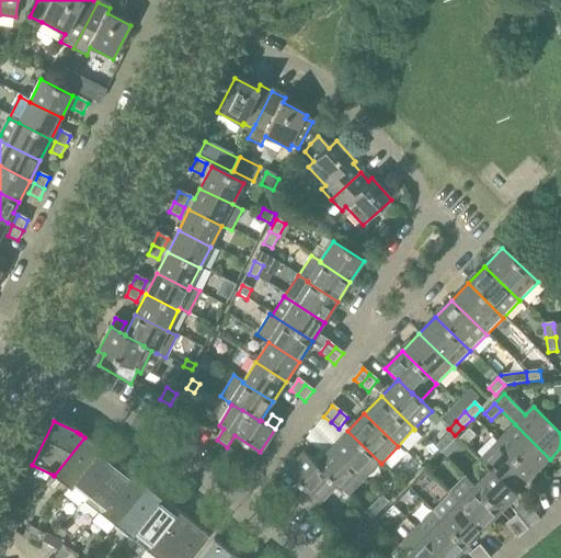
[(533,477),(550,459),(515,424),(497,443),(533,477)]
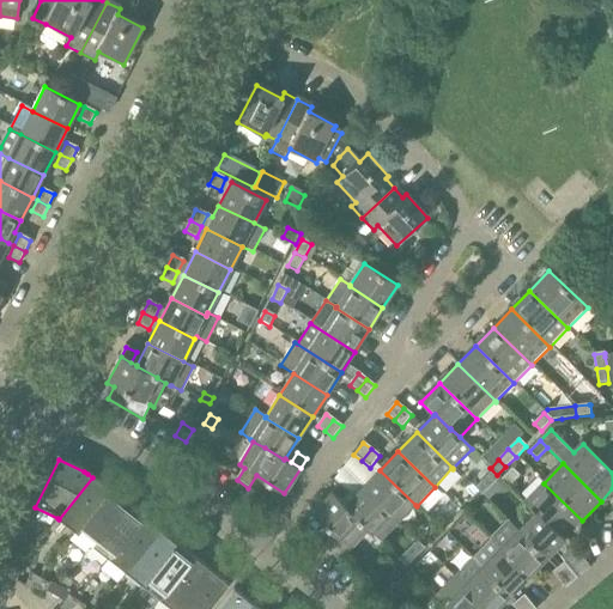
[(520,476),(511,469),(502,480),(509,487),(520,476)]
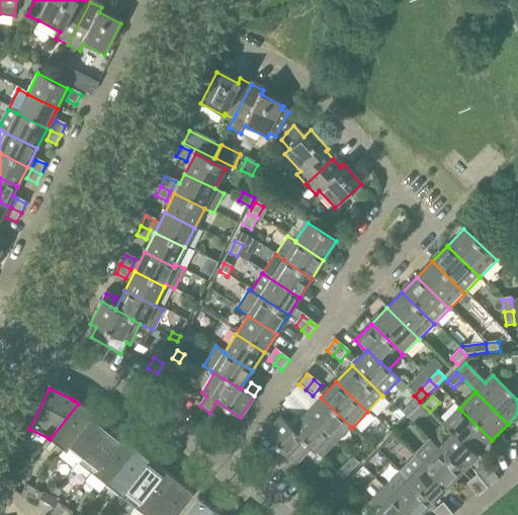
[(321,398),(306,414),(336,443),(351,427),(321,398)]
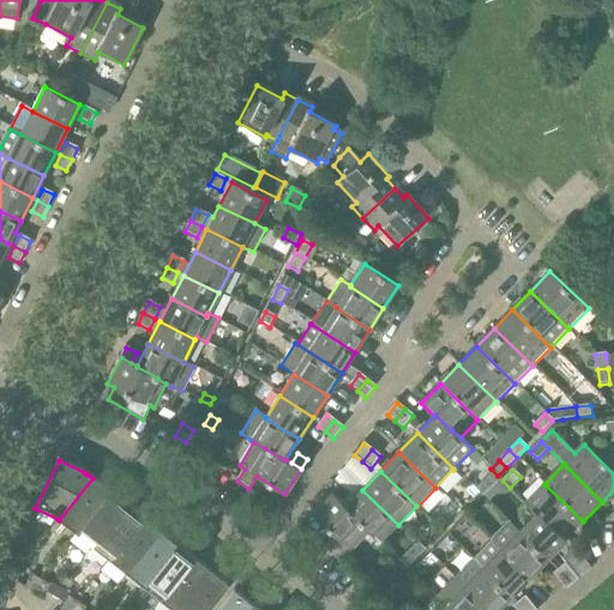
[(59,520),(76,533),(109,491),(92,478),(59,520)]
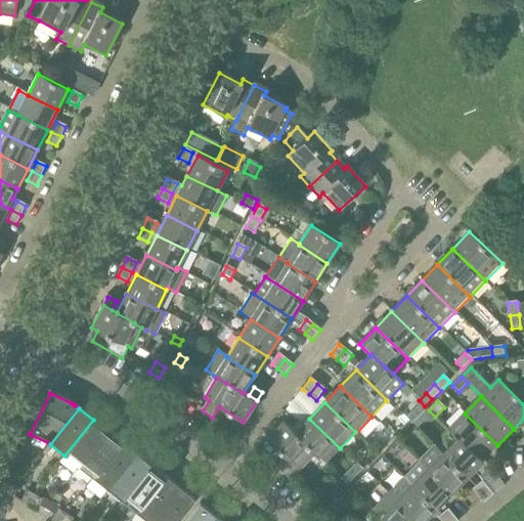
[(448,431),(457,440),(459,439),(482,462),(482,461),(497,445),(465,414),(448,431)]
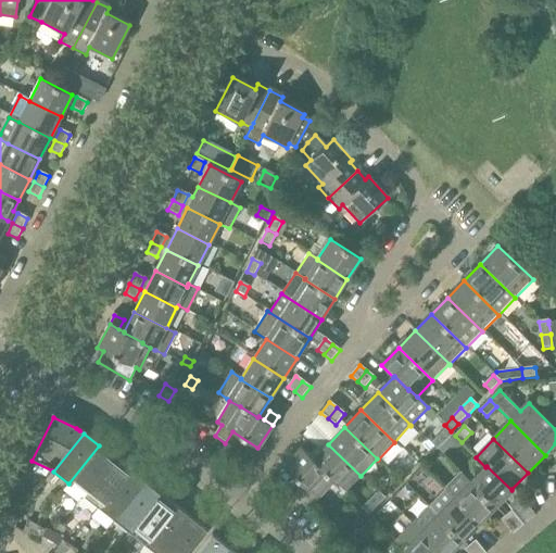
[(328,444),(313,460),(312,461),(325,474),(335,485),(337,486),(338,486),(344,492),(361,476),(328,444)]
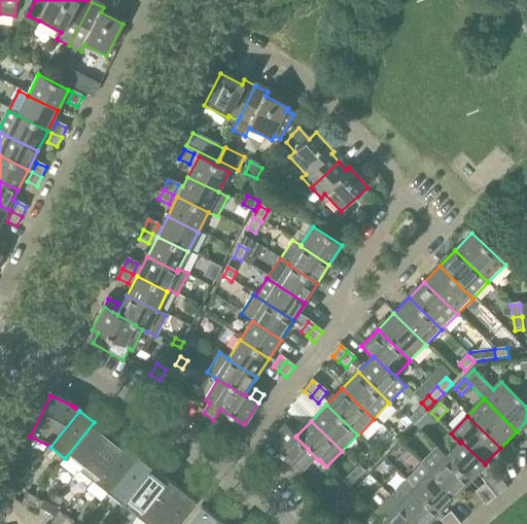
[(65,458),(79,470),(108,433),(94,422),(65,458)]
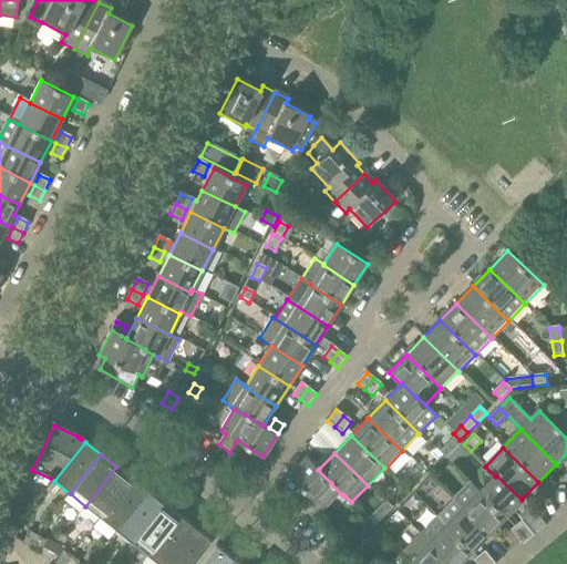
[(341,494),(331,483),(318,470),(319,469),(307,457),(289,475),(309,495),(299,506),(315,520),(323,510),(325,510),(341,494)]
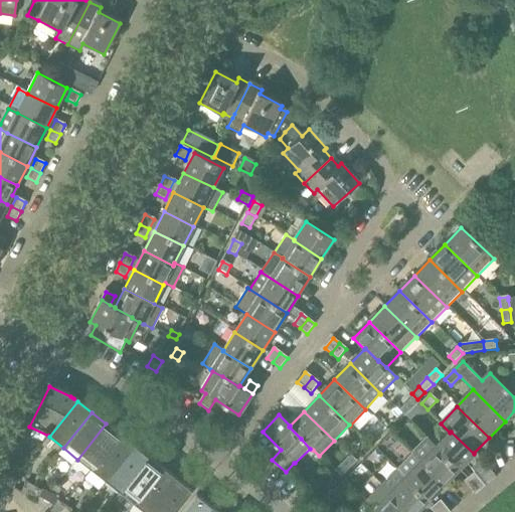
[(77,460),(92,471),(121,436),(106,423),(77,460)]
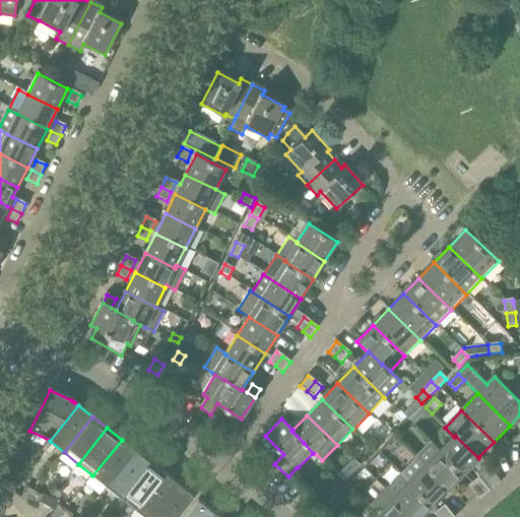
[(454,437),(440,451),(439,452),(463,474),(479,458),(478,457),(478,458),(455,436),(454,437)]
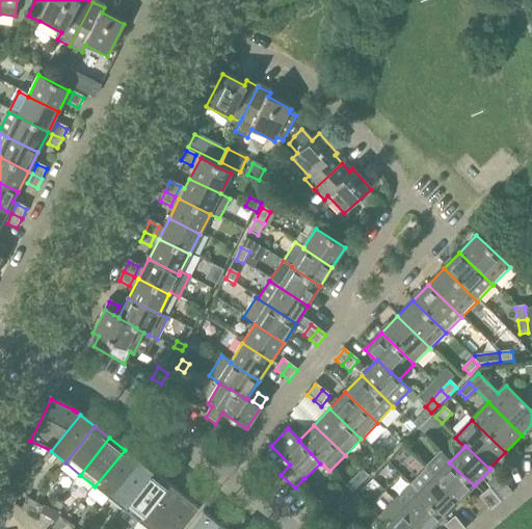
[(95,486),(110,499),(139,461),(125,450),(95,486)]
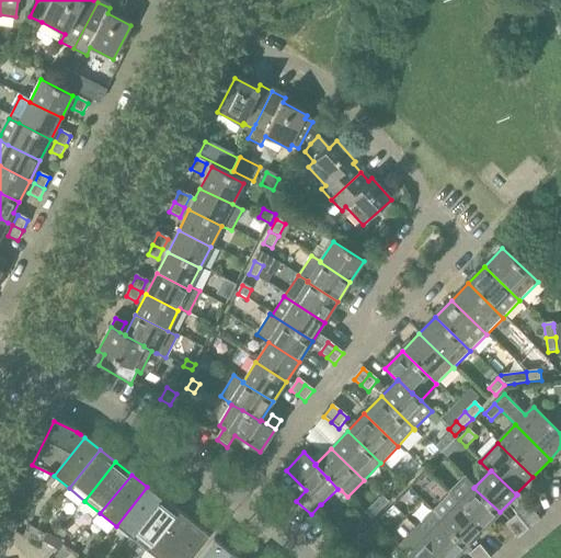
[(447,494),(457,504),(458,504),(483,528),(500,512),(473,488),(474,487),(464,477),(447,494)]
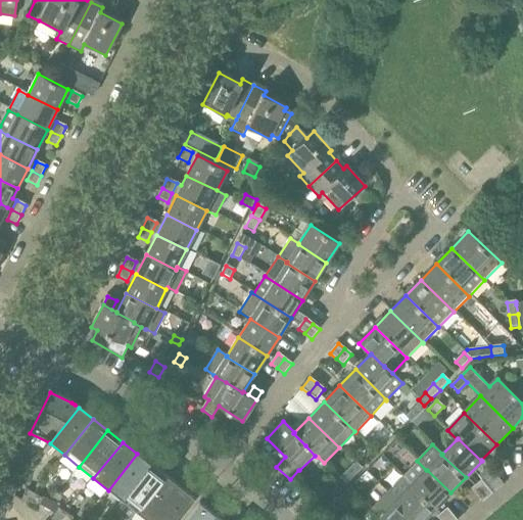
[(108,490),(122,501),(123,502),(151,465),(137,454),(108,490)]
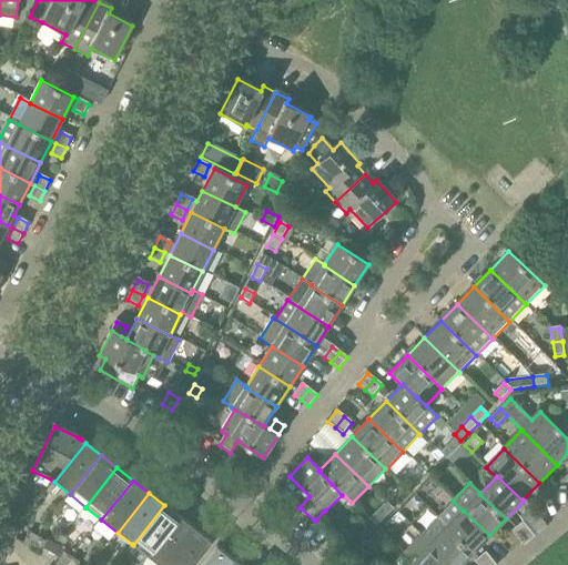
[(164,505),(133,545),(132,544),(124,555),(135,564),(142,564),(148,556),(148,557),(179,517),(164,505)]
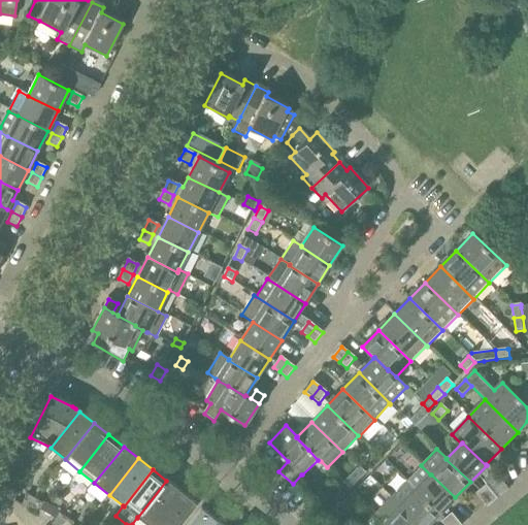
[(439,514),(455,497),(431,474),(430,474),(415,491),(439,514)]
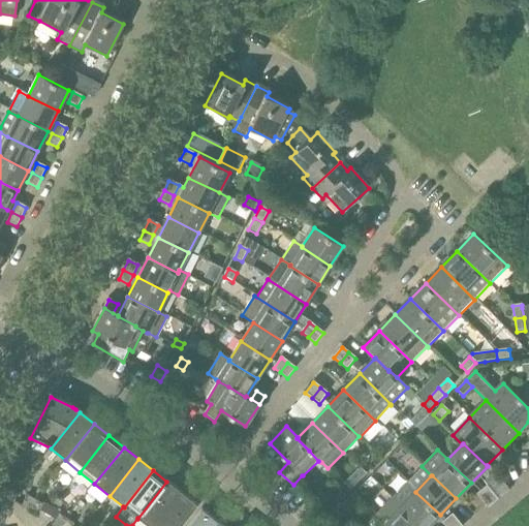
[(156,525),(182,494),(166,482),(137,519),(147,525),(156,525)]
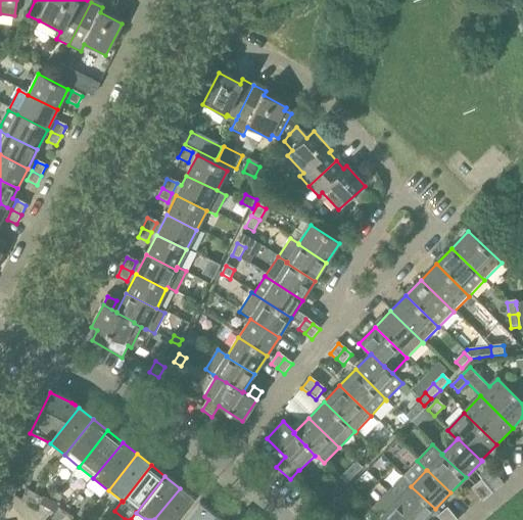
[(403,477),(387,493),(414,519),(424,519),(435,509),(411,486),(403,477)]
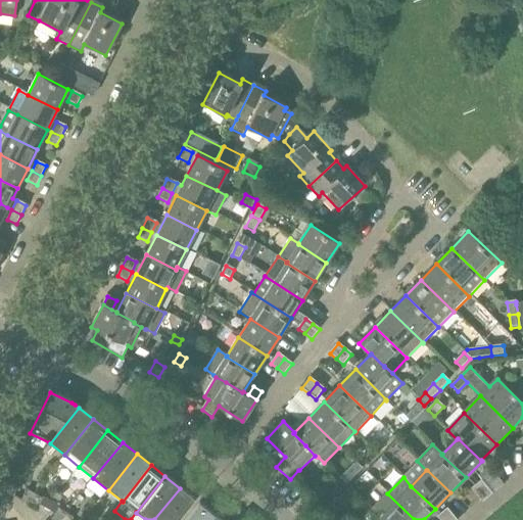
[(321,490),(331,501),(341,490),(331,480),(321,490)]
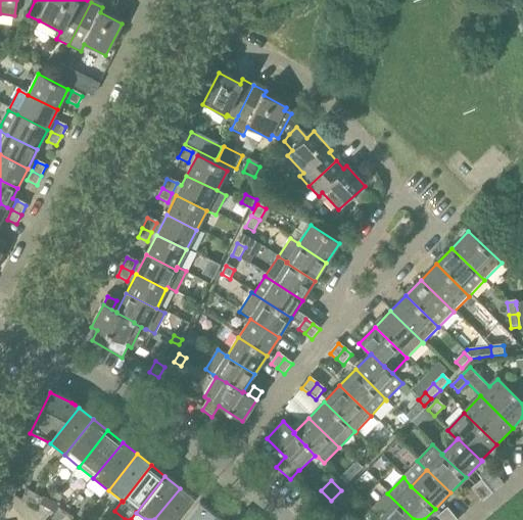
[(471,489),(477,495),(486,487),(481,481),(471,489)]
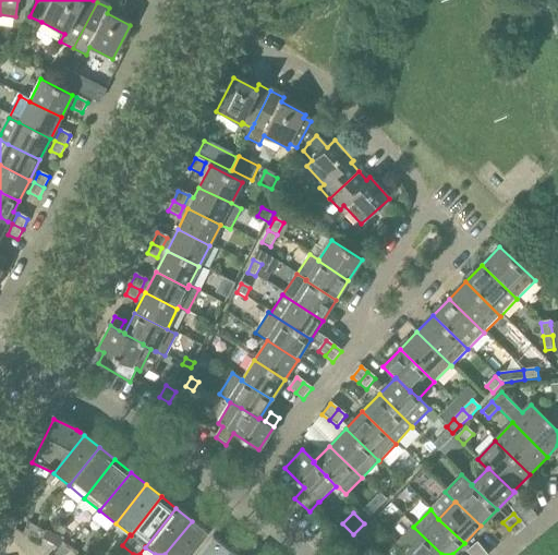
[(19,523),(4,516),(0,523),(14,531),(19,523)]
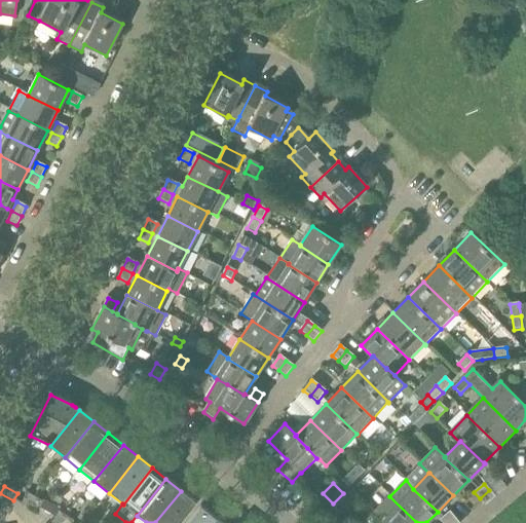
[(494,497),(489,490),(480,498),(485,506),(494,497)]
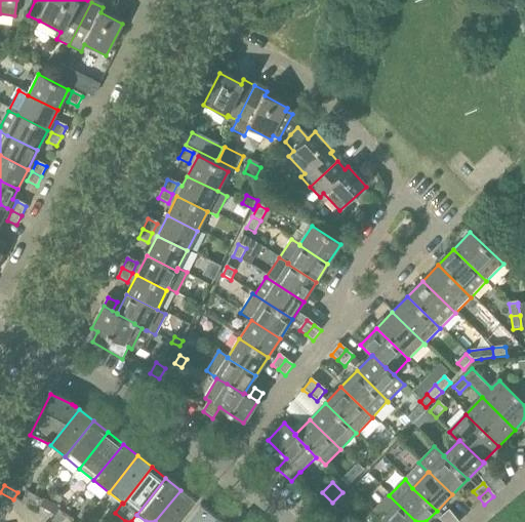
[(178,521),(195,502),(180,490),(155,521),(178,521)]
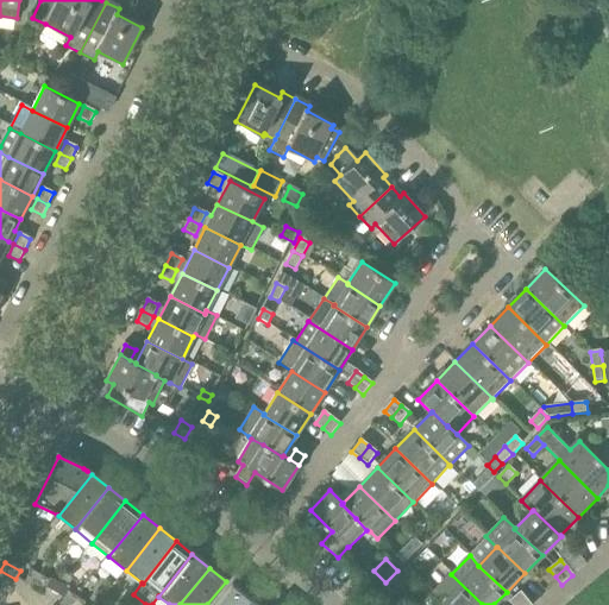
[(32,588),(39,577),(31,572),(24,584),(32,588)]
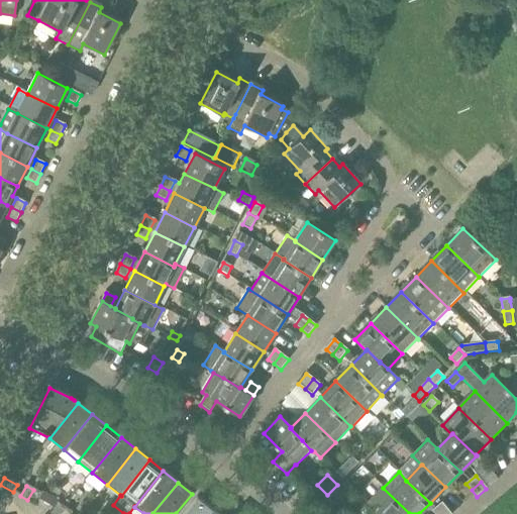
[(375,512),(376,513),(409,513),(383,488),(367,503),(376,512),(375,512)]
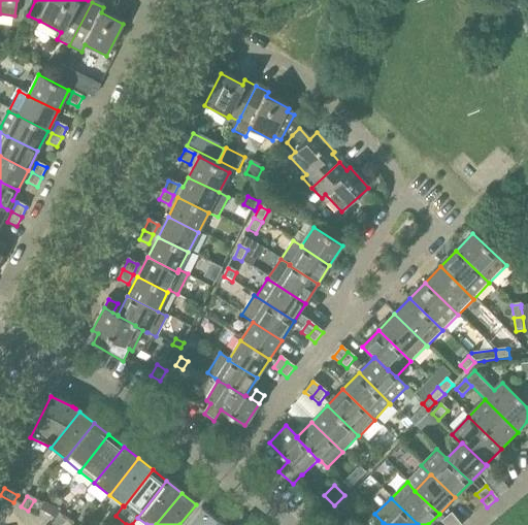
[(42,504),(34,500),(28,511),(36,516),(42,504)]
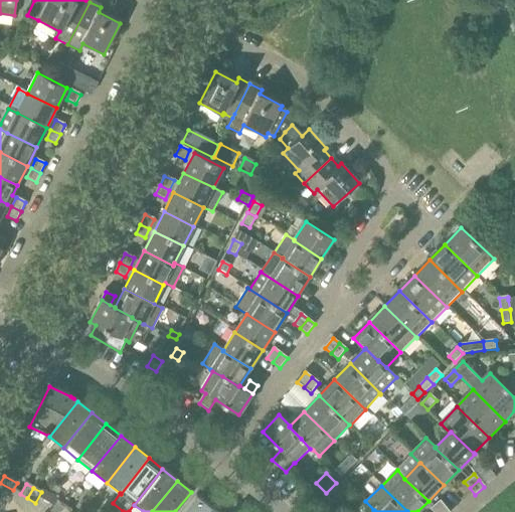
[(208,511),(211,508),(196,496),(183,511),(208,511)]
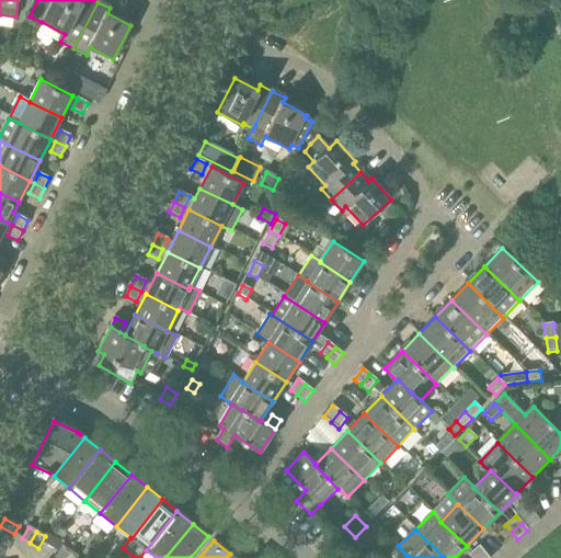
[(469,555),(471,557),(481,557),(485,554),(479,546),(469,555)]
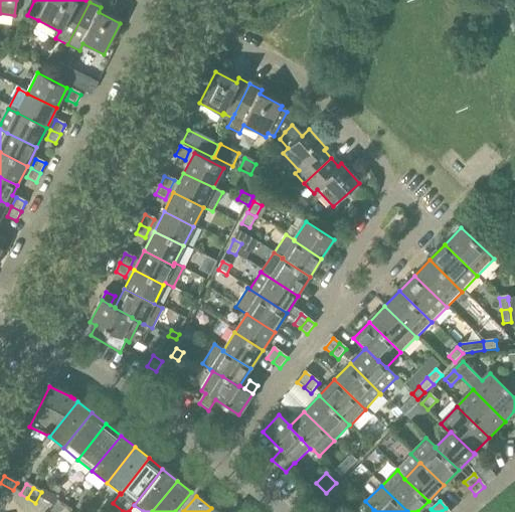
[(60,511),(64,506),(57,502),(51,511),(60,511)]
